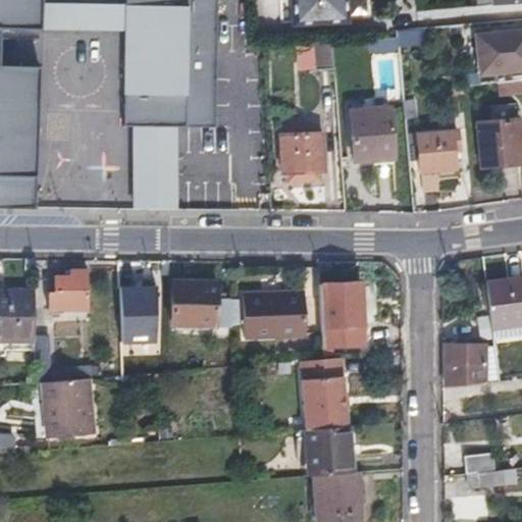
[(43,1),(43,0),(0,0),(0,203),(34,205),(39,62),(0,60),(0,27),(42,29),(43,1)]
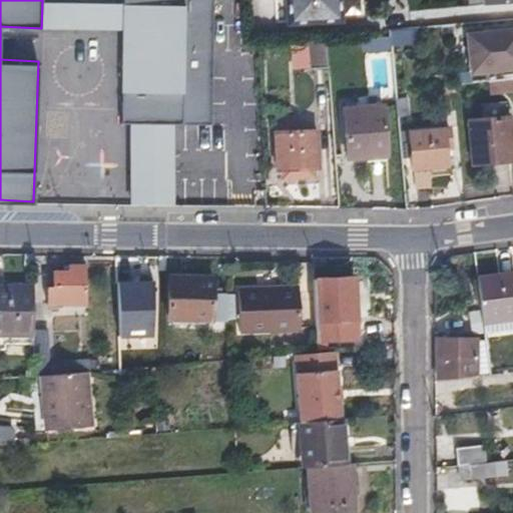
[(214,123),(215,0),(121,0),(121,3),(121,29),(119,121),(131,121),(130,203),(174,203),(175,123),(214,123)]
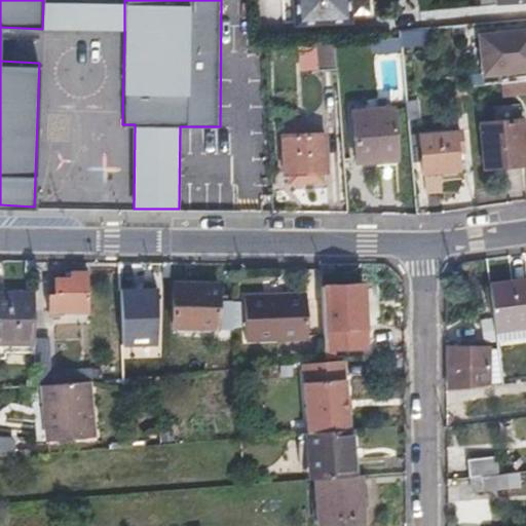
[(348,0),(295,0),(297,23),(350,19),(348,0)]
